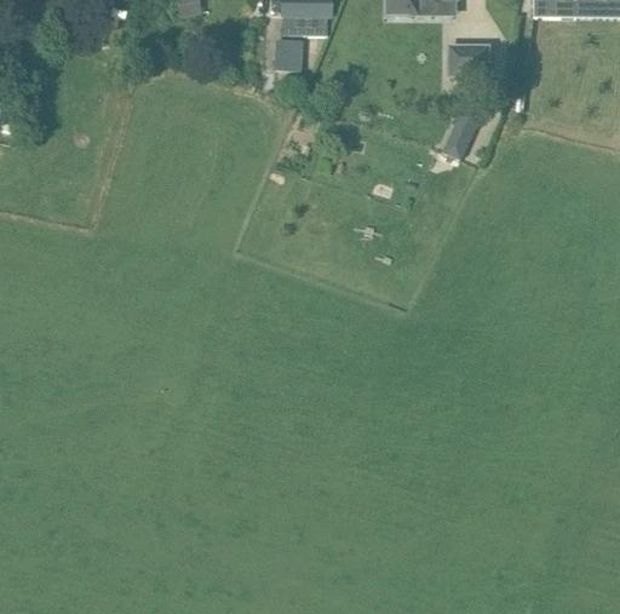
[(177,0),(181,15),(201,11),(199,0),(177,0)]
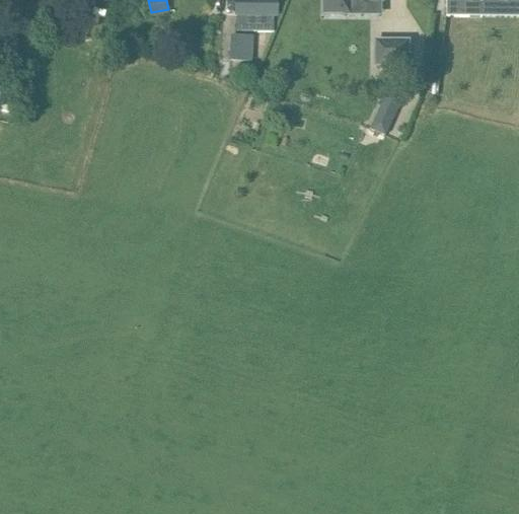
[(235,0),(235,12),(276,12),(276,0),(235,0)]
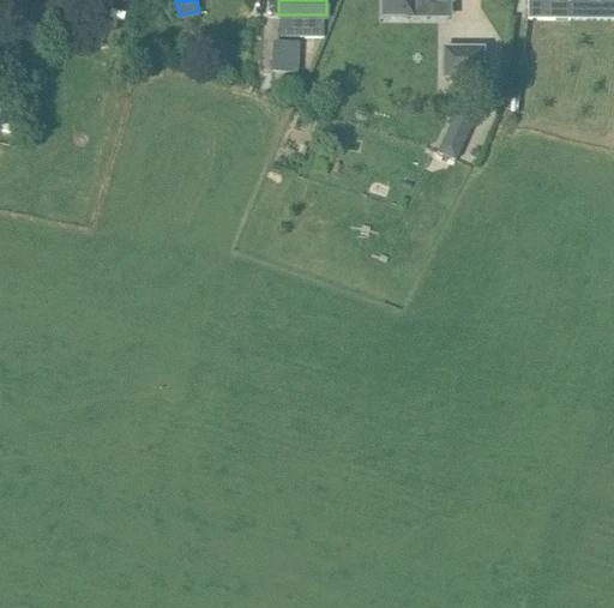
[(381,0),(383,12),(407,12),(407,0),(381,0)]
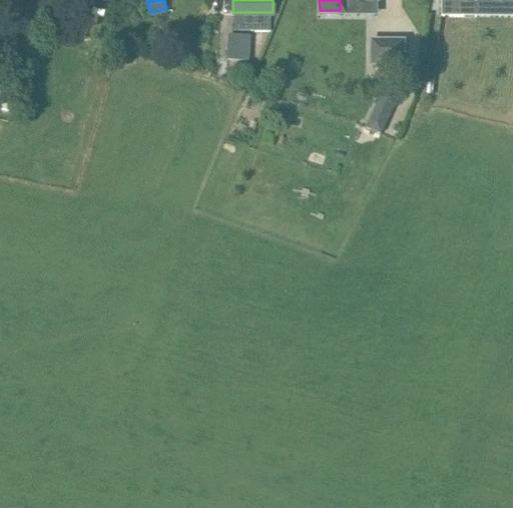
[(441,0),(441,12),(476,13),(476,0),(441,0)]
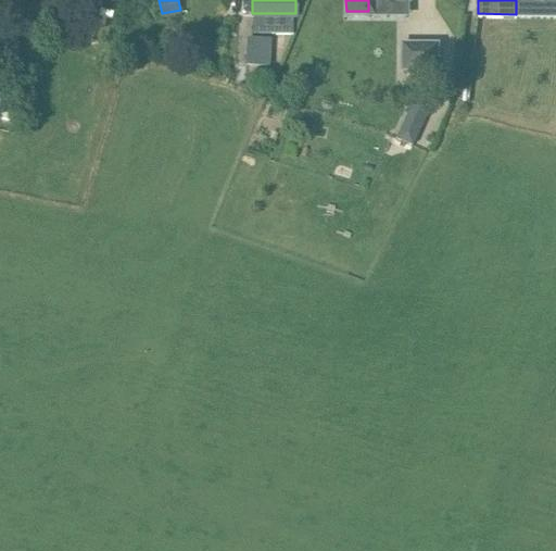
[(272,36),(248,35),(247,62),(269,63),(272,36)]
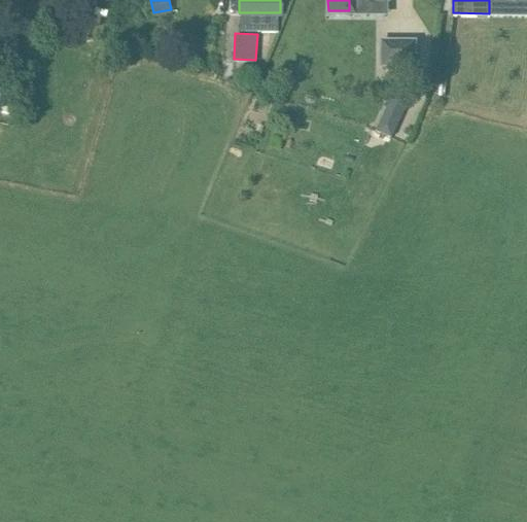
[(415,38),(381,38),(381,63),(414,63),(415,38)]
